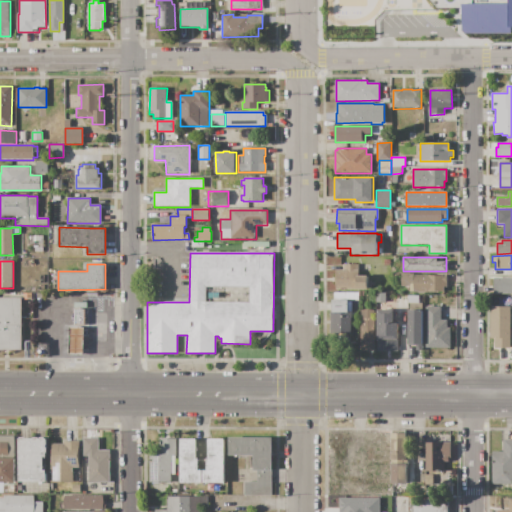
[(336,290),(336,270),(343,270),(343,264),(358,264),(358,275),(368,275),(368,290),(336,290)]
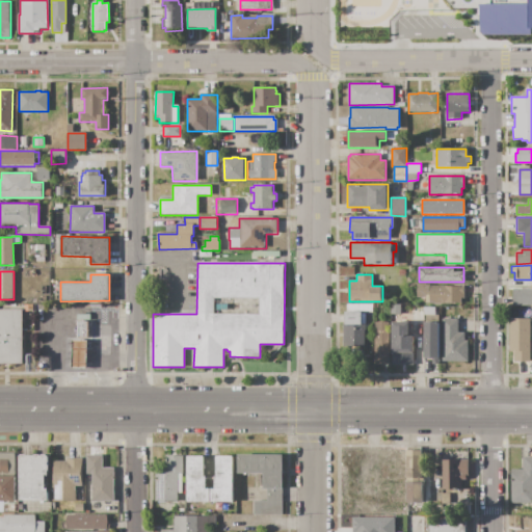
[(417,285),(430,285),(464,286),(464,298),(462,298),(462,303),(426,303),(426,298),(417,298),(417,285)]
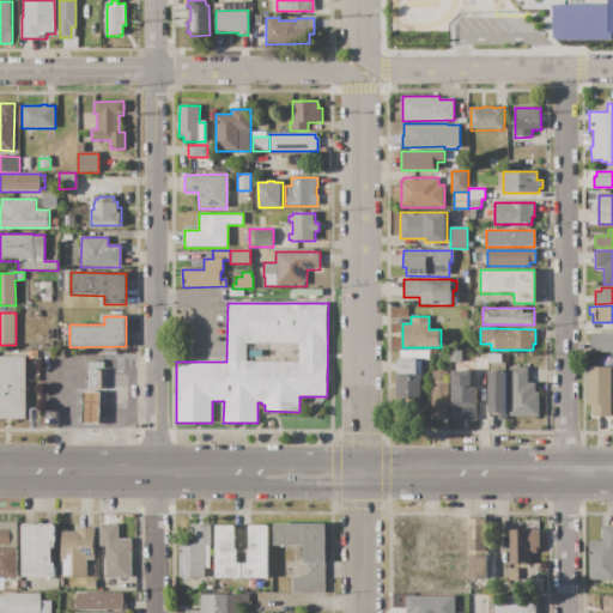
[(592,333),(612,333),(612,352),(592,352),(592,333)]
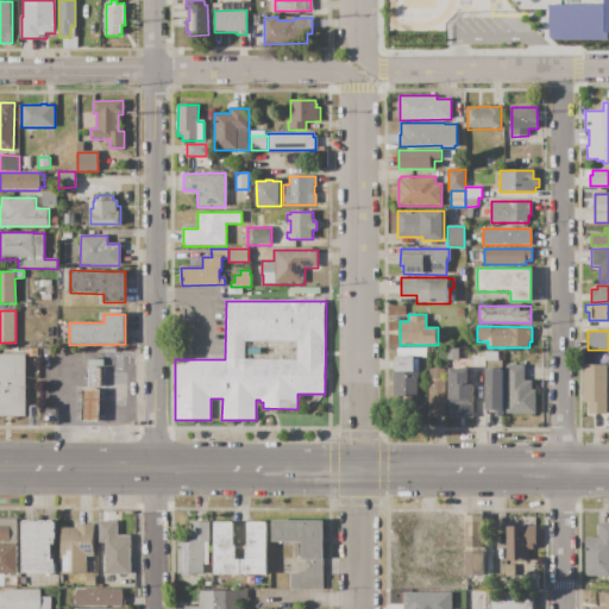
[(447,349),(458,349),(458,359),(446,359),(447,349)]
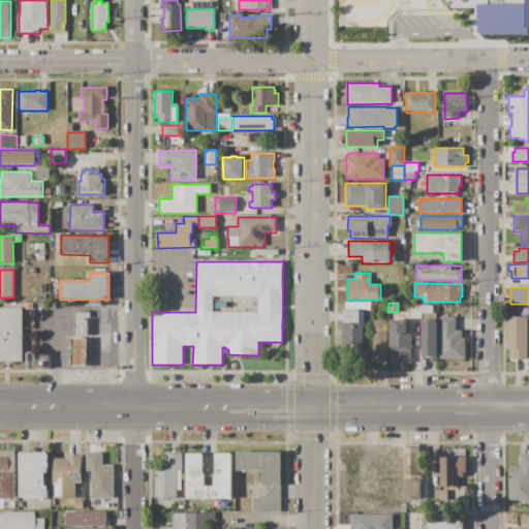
[(0,308),(23,308),(23,362),(0,362),(0,308)]
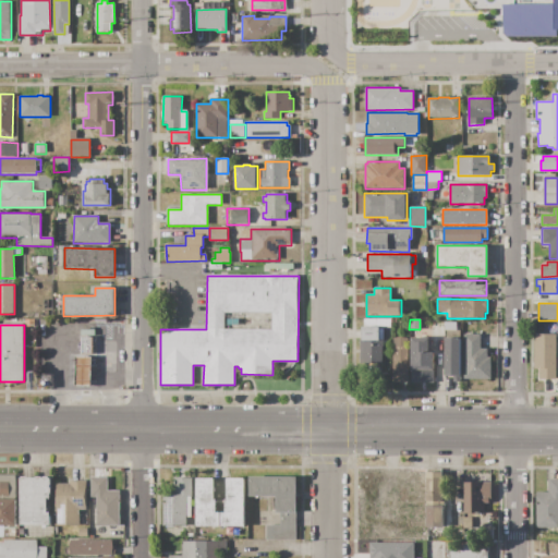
[(360,363),(360,340),(362,340),(363,327),(379,327),(379,340),(381,340),(381,363),(360,363)]
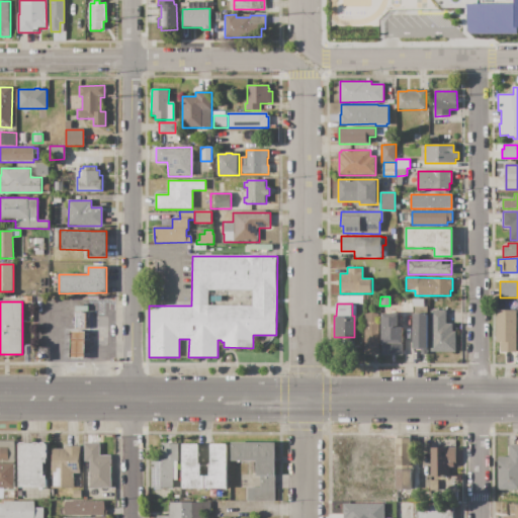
[(431,311),(446,311),(446,323),(452,323),(452,332),(455,332),(455,352),(431,352),(431,311)]
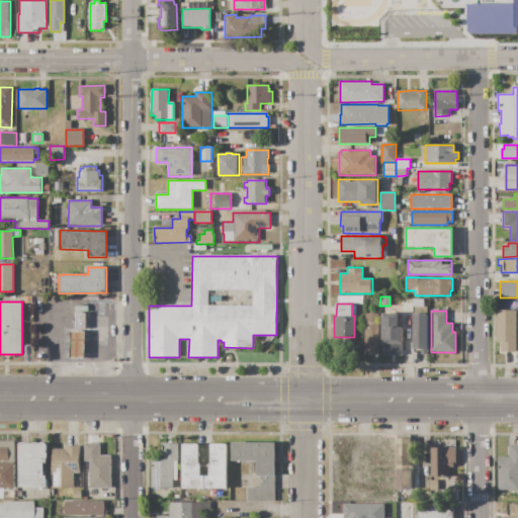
[(516,311),(517,352),(501,352),(500,343),(496,343),(496,311),(516,311)]
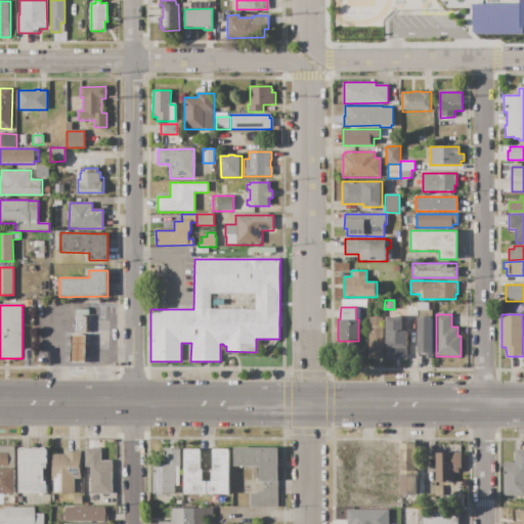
[(77,316),(86,316),(86,334),(77,334),(77,316)]
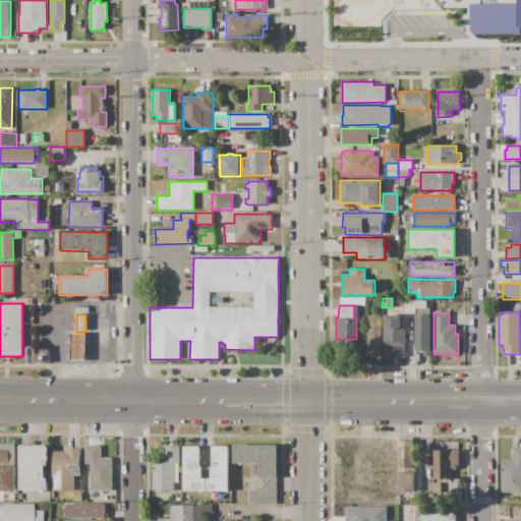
[(384,315),(403,315),(403,330),(405,330),(405,356),(384,356),(384,315)]
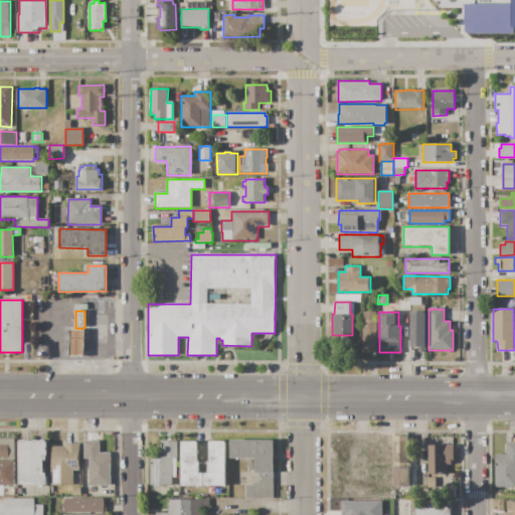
[(410,312),(424,312),(425,352),(418,352),(418,346),(410,346),(410,312)]
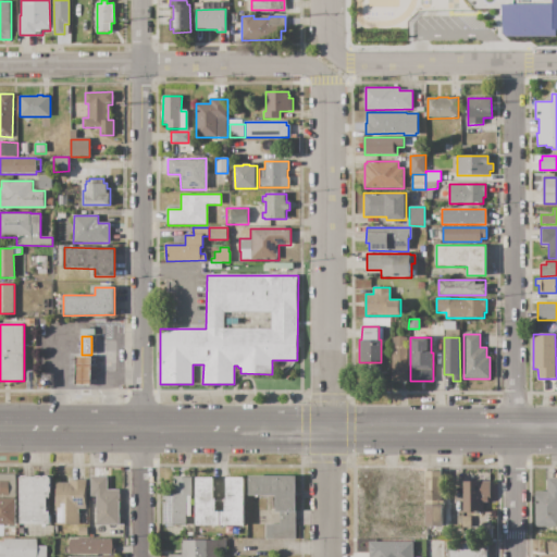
[(392,338),(407,338),(407,382),(393,382),(392,338)]
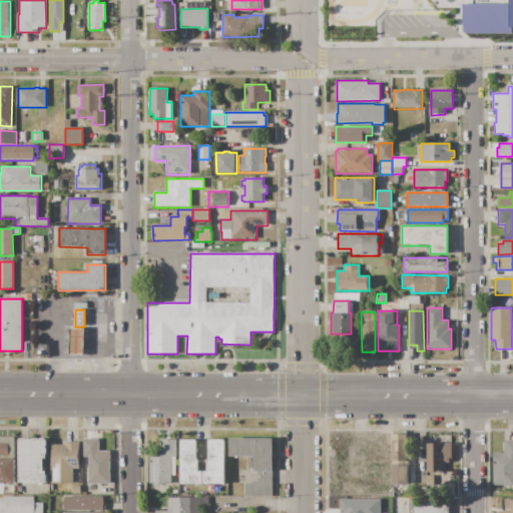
[(70,328),(84,329),(84,355),(70,355),(70,328)]
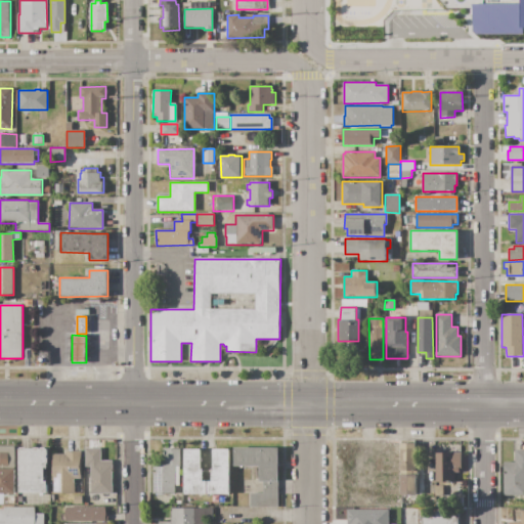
[(400,443),(415,443),(416,472),(400,472),(400,443)]
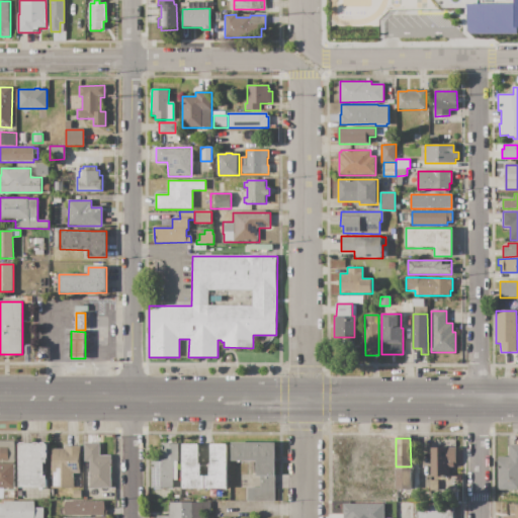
[(19,444),(20,444),(20,443),(25,442),(25,444),(33,443),(38,443),(38,444),(40,444),(40,442),(46,442),(46,444),(47,444),(47,445),(48,445),(48,450),(47,450),(47,453),(48,453),(48,458),(47,458),(47,462),(45,462),(45,476),(47,476),(47,488),(20,488),(19,444)]
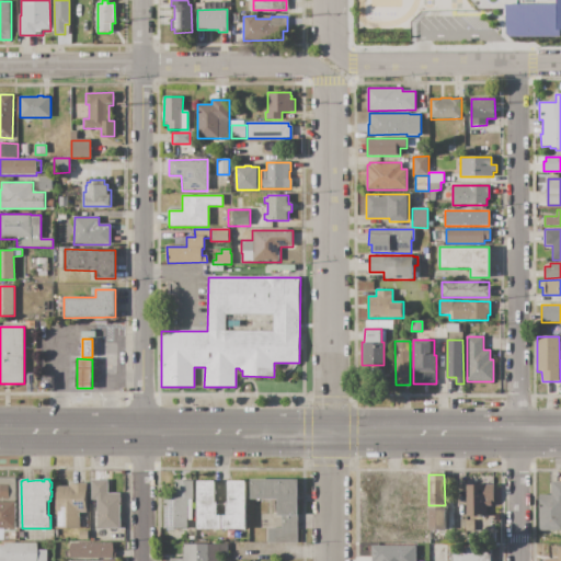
[(119,493),(121,528),(98,528),(98,500),(91,500),(91,480),(107,480),(109,493),(119,493)]
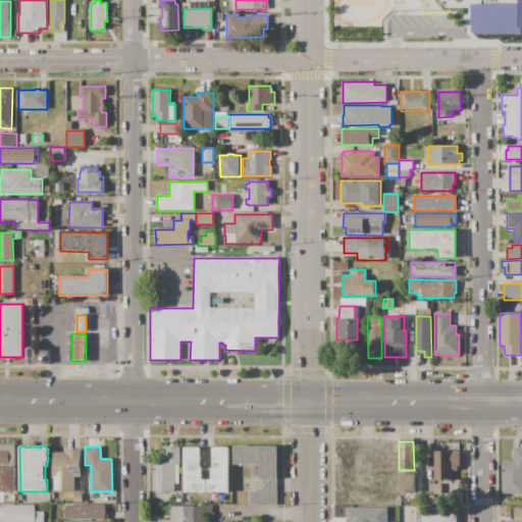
[(235,447),(277,447),(277,480),(276,480),(261,480),(257,480),(257,464),(235,464),(235,447)]
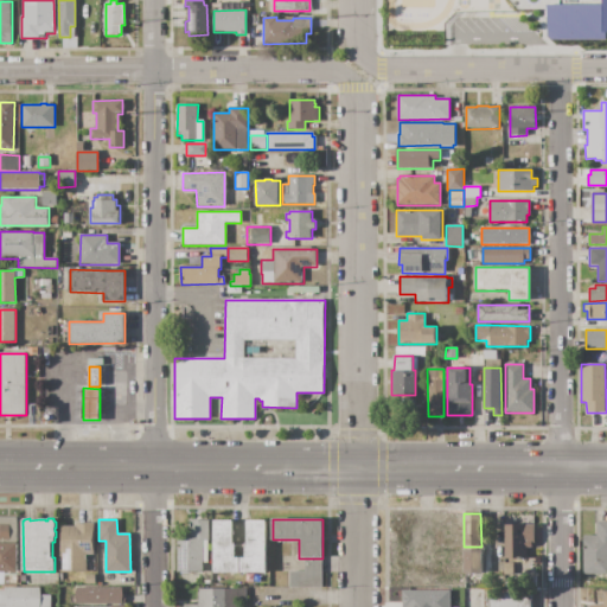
[(178,534),(191,534),(191,521),(209,521),(209,563),(204,563),(204,572),(178,572),(178,534)]
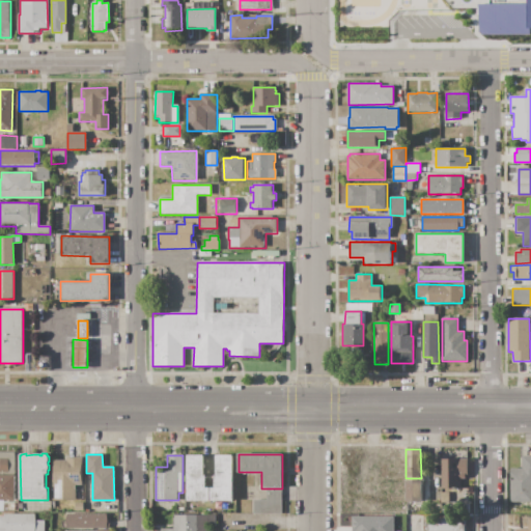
[(188,455),(204,455),(204,476),(206,476),(206,487),(215,487),(215,475),(216,475),(216,455),(232,455),(232,501),(219,501),(219,502),(200,502),(200,501),(187,501),(188,455)]
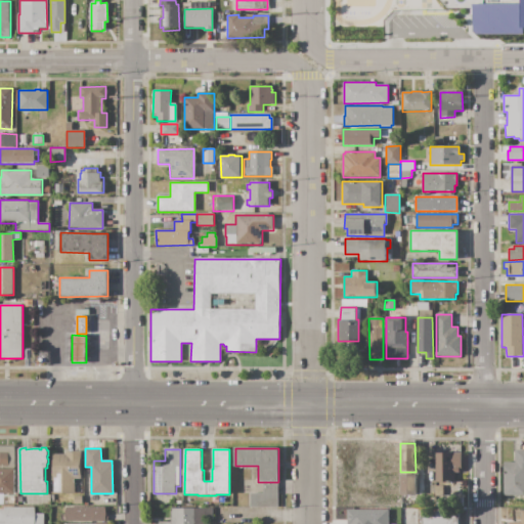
[(504,462),(515,462),(515,450),(523,449),(523,494),(504,495),(504,462)]
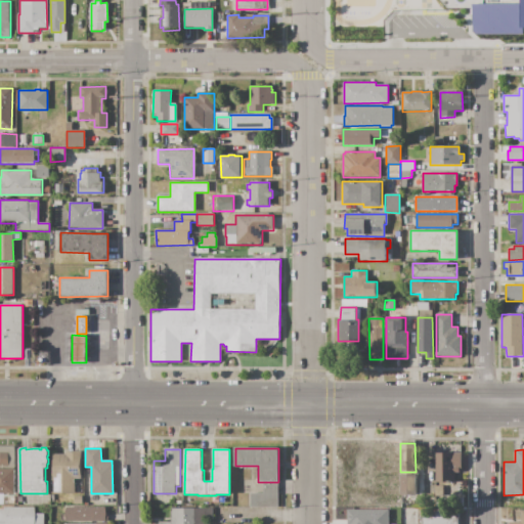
[(52,454),(64,454),(64,451),(82,451),(81,479),(76,479),(75,494),(52,494),(52,454)]
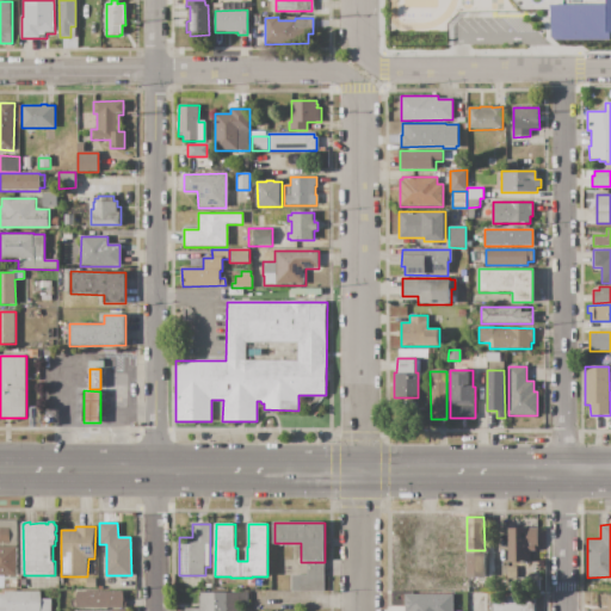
[(0,528),(10,528),(11,543),(0,543),(0,528)]
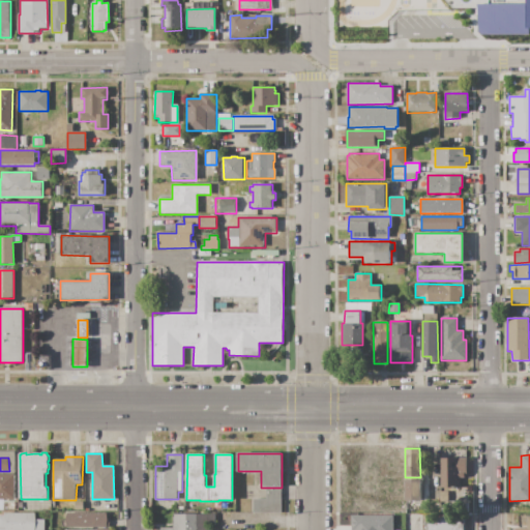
[(441,458),(467,458),(467,474),(465,474),(465,477),(460,477),(461,487),(442,487),(441,458)]
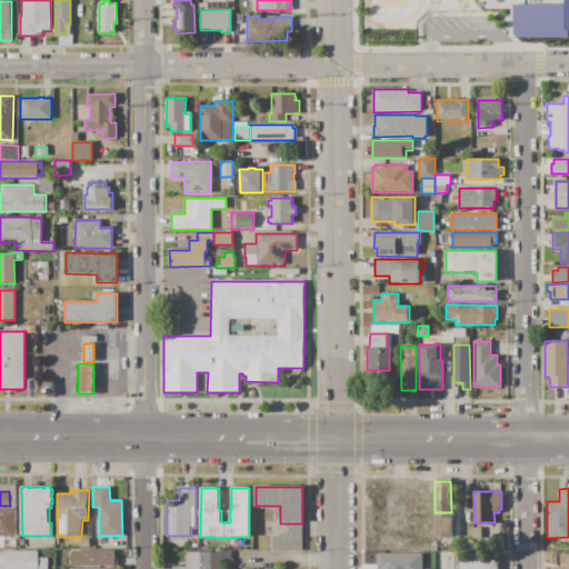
[(0,509),(16,509),(16,537),(0,537),(0,509)]
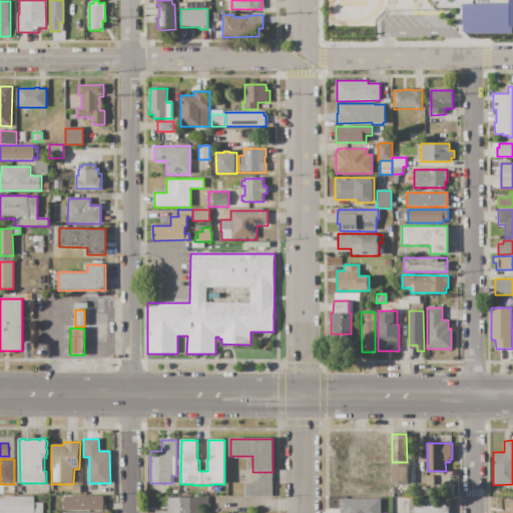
[(392,485),(392,465),(407,465),(407,485),(392,485)]
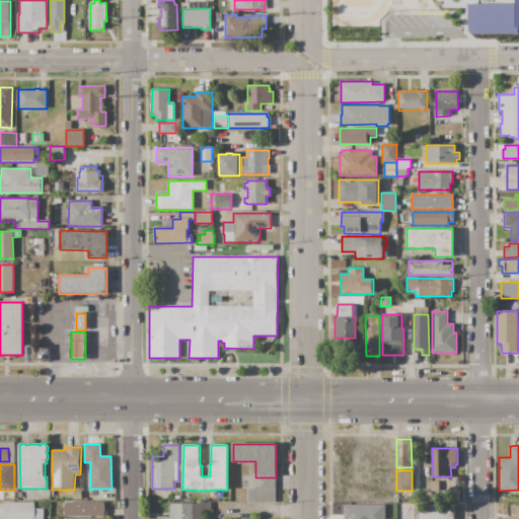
[(246,503),(246,489),(260,489),(260,477),(275,477),(275,503),(246,503)]
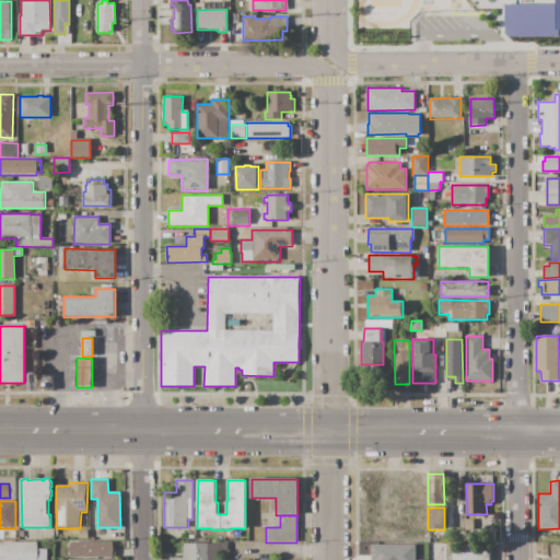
[(467,535),(482,534),(482,543),(467,543),(467,535)]
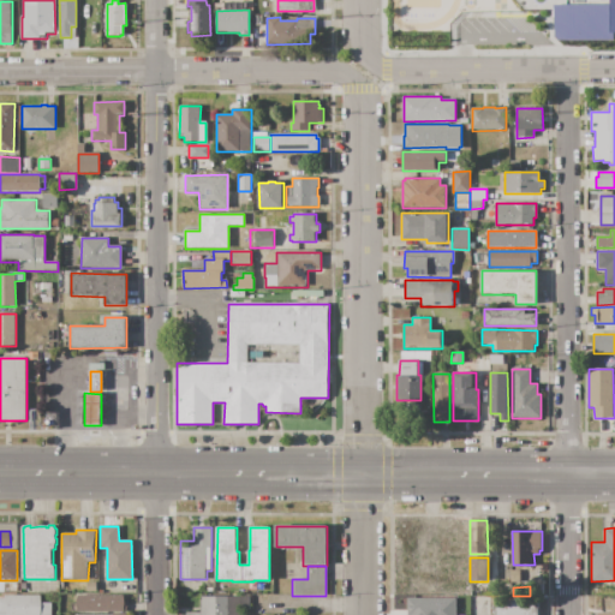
[(5,596),(41,596),(41,603),(52,603),(51,614),(0,614),(0,598),(5,598),(5,596)]
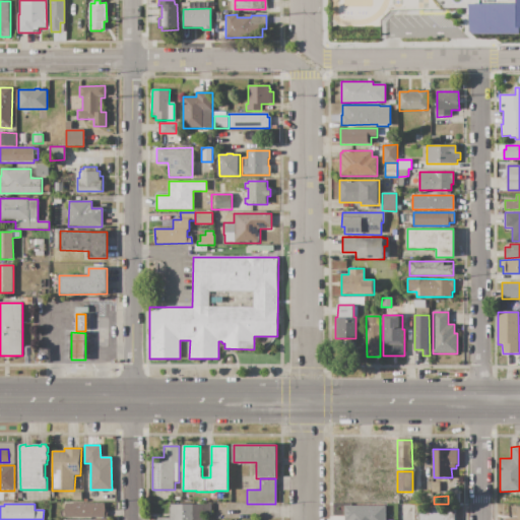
[(65,504),(104,504),(104,517),(65,517),(65,504)]
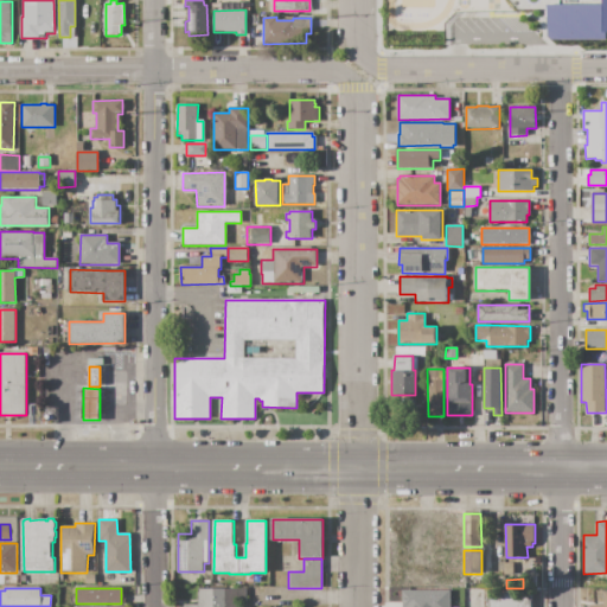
[(184,606),(184,605),(198,605),(198,589),(225,589),(225,606),(184,606)]
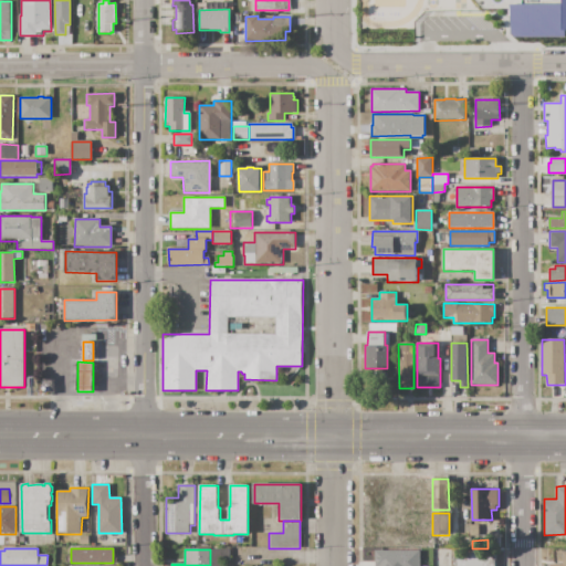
[(375,565),(418,565),(418,549),(376,551),(375,565)]
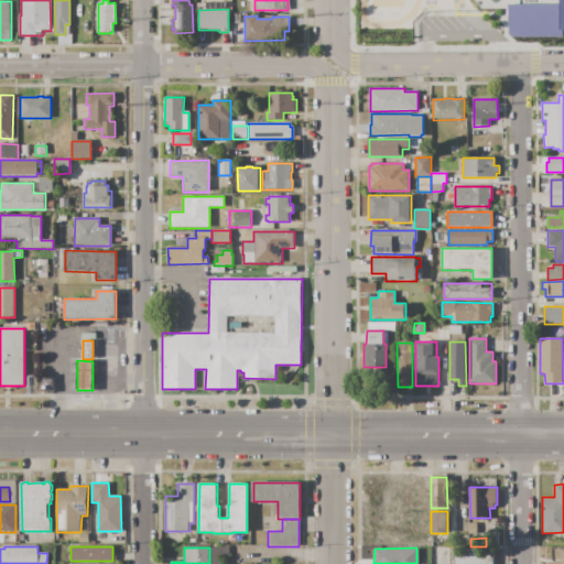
[(453,563),(453,551),(494,550),(494,563),(453,563)]
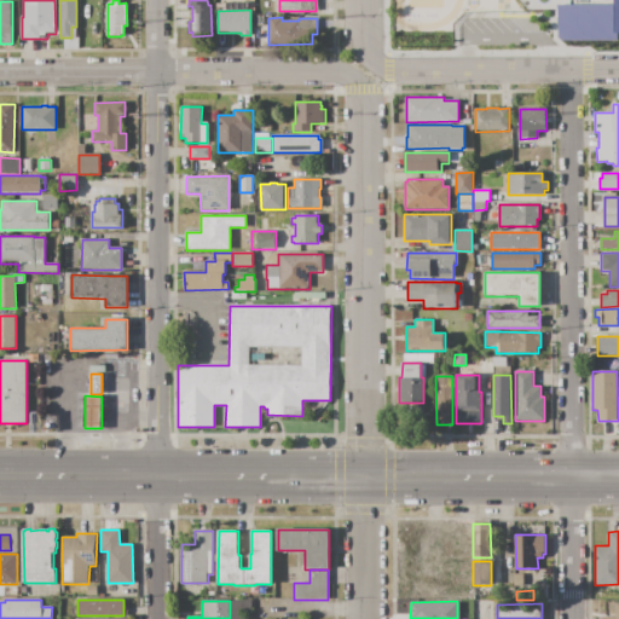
[(615,603),(618,603),(618,618),(601,618),(601,617),(614,617),(615,603)]
